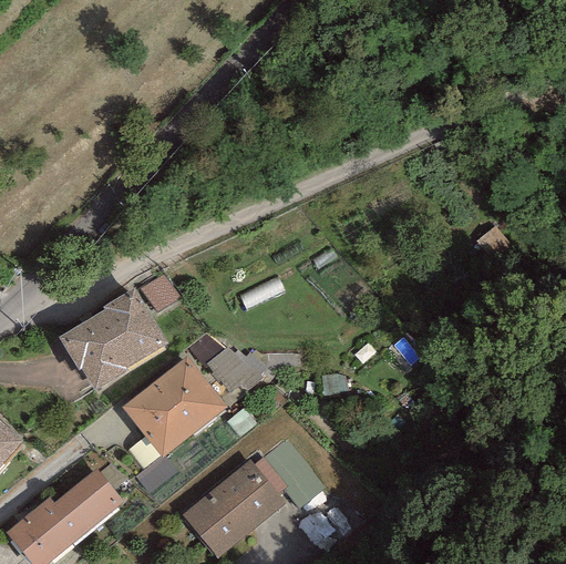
[(156,304),(174,295),(161,270),(143,280),(156,304)]
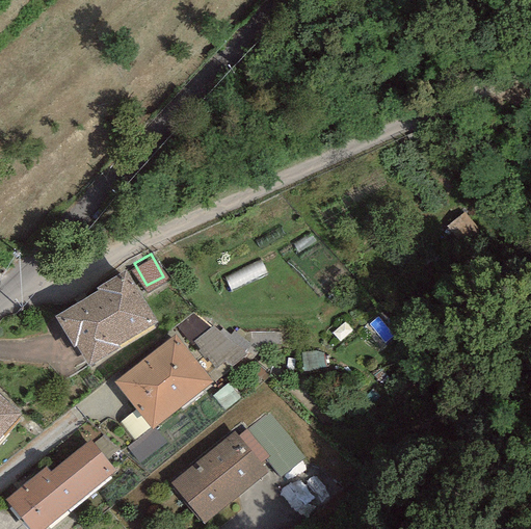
[(128,271),(55,316),(86,366),(159,321),(128,271)]
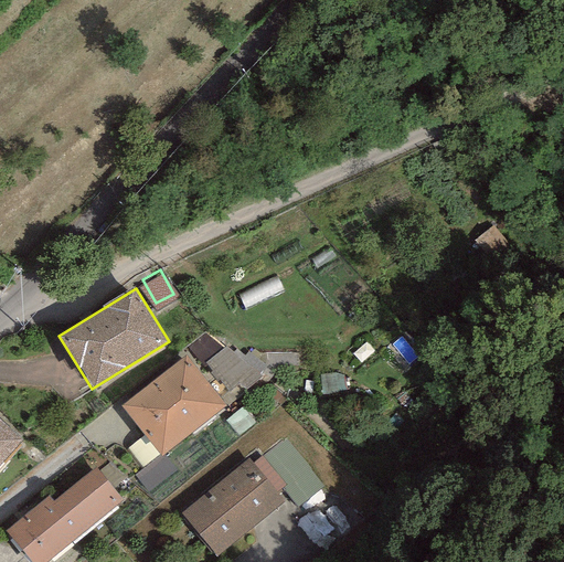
[(183,358),(121,405),(159,455),(222,407),(183,358)]
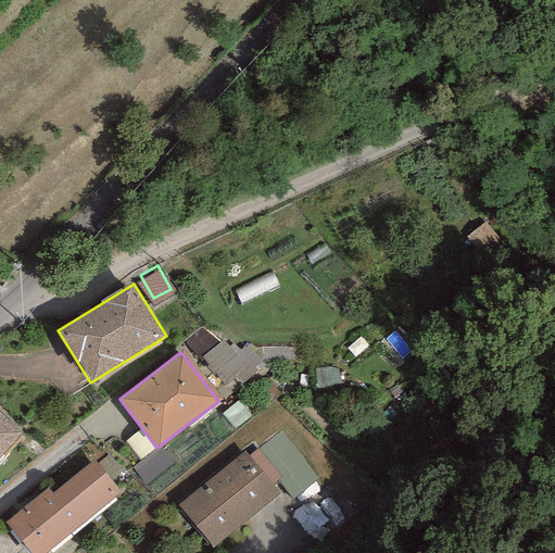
[(239,352),(217,364),(226,380),(248,368),(239,352)]
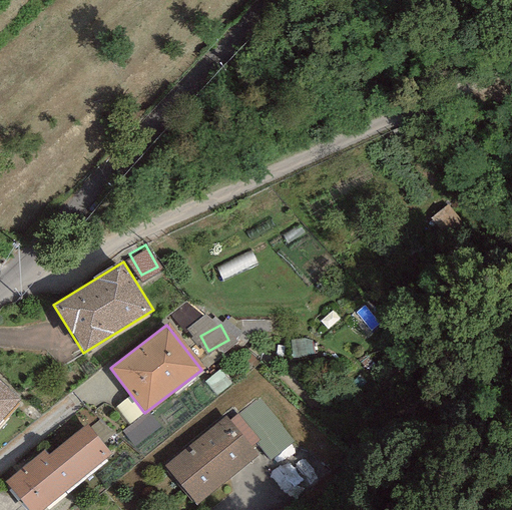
[(0,424),(21,400),(0,382),(0,424)]
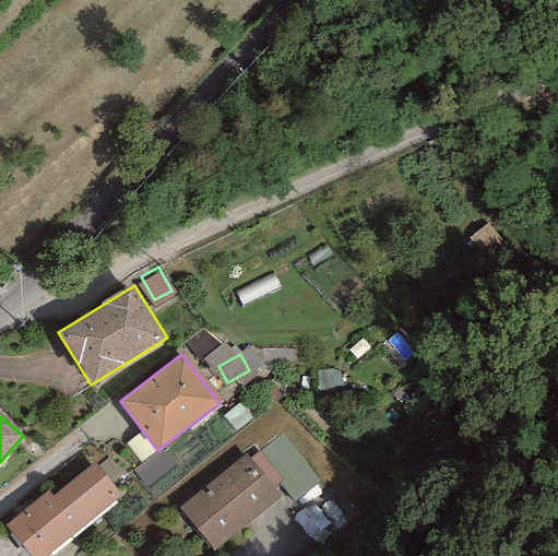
[(240,459),(178,511),(211,551),(273,498),(240,459)]
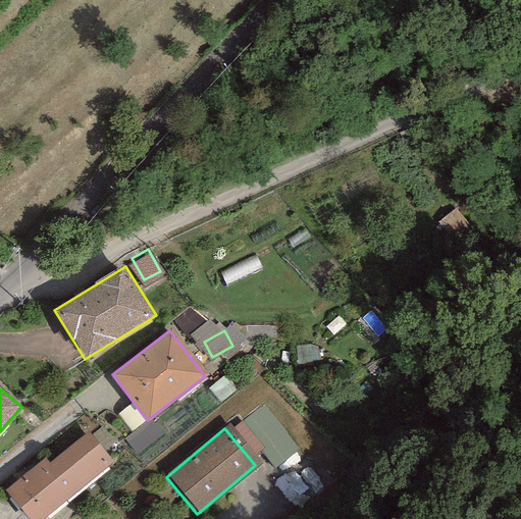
[(38,461),(3,489),(28,518),(36,518),(105,461),(83,433),(43,467),(38,461)]
